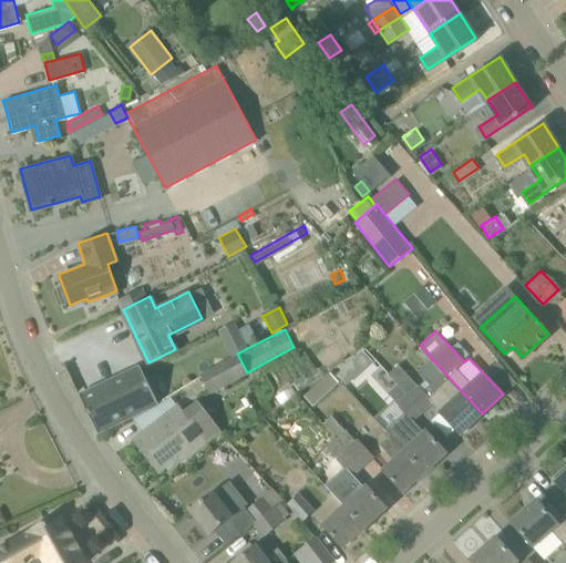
[(243,338),(226,346),(232,357),(234,355),(237,354),(247,348),(245,343),(243,338)]
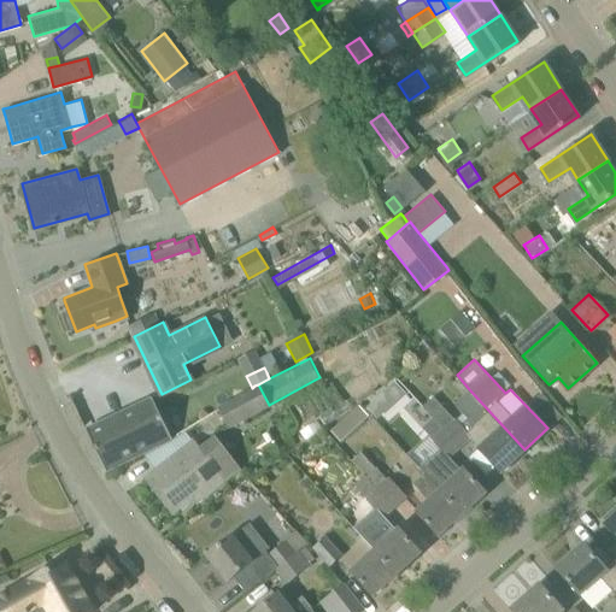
[(397,381),(385,388),(393,400),(406,392),(397,381)]
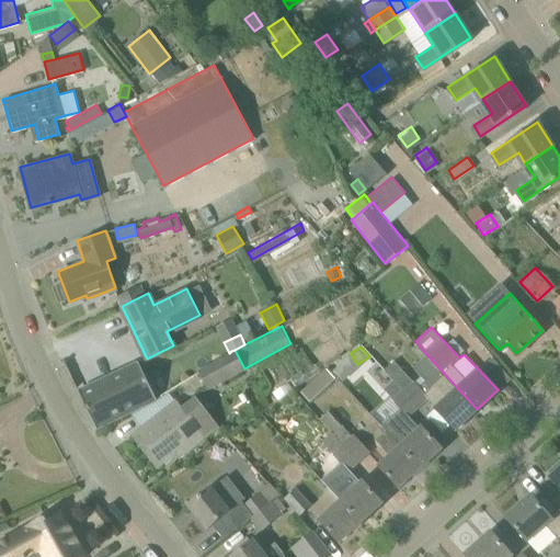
[(229,353),(196,370),(207,388),(241,371),(231,351),(229,353)]
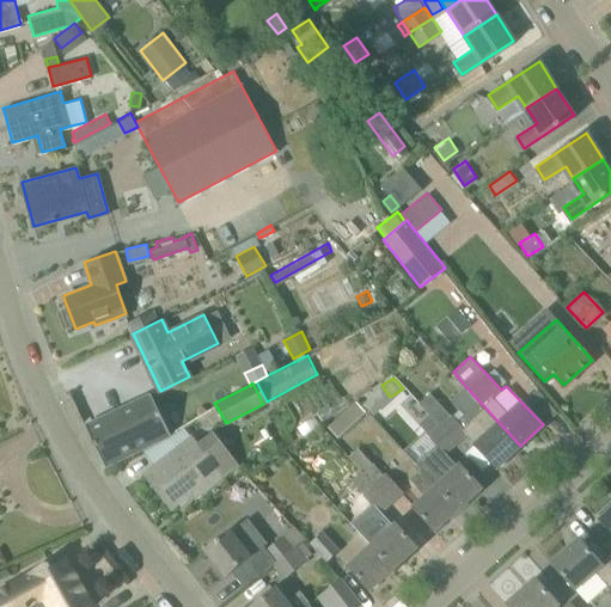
[(496,467),(520,446),(465,386),(451,399),(464,412),(457,420),(429,391),(419,402),(429,412),(457,442),(465,435),(496,467)]
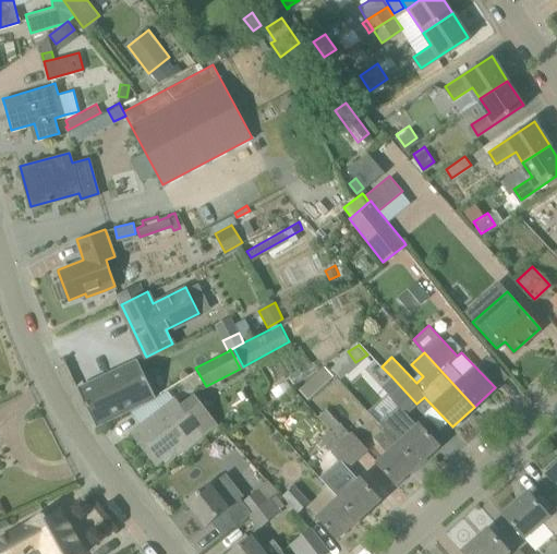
[(155,395),(137,359),(77,388),(95,424),(155,395)]
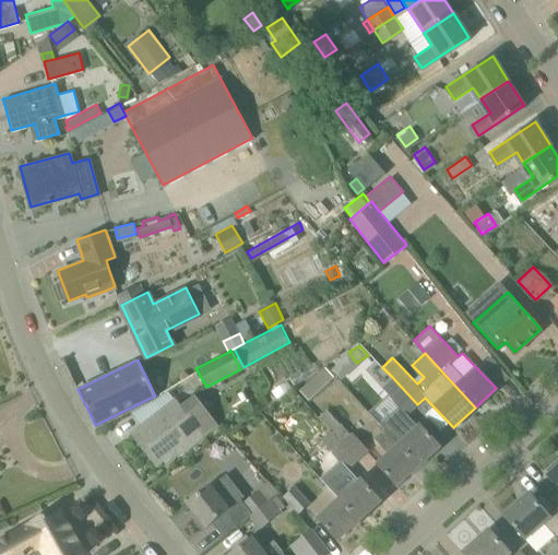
[(334,376),(324,365),(298,388),(308,399),(334,376)]
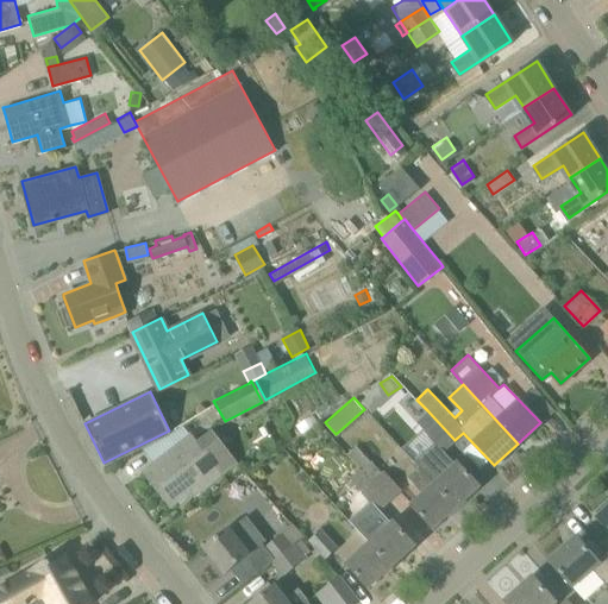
[(427,410),(426,411),(417,420),(426,432),(425,433),(434,442),(442,452),(444,450),(455,440),(427,410)]
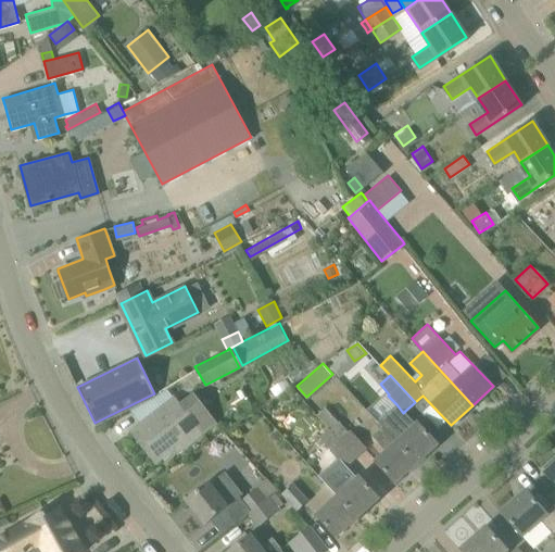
[(130,429),(155,461),(174,446),(177,450),(214,419),(192,393),(179,404),(172,396),(130,429)]
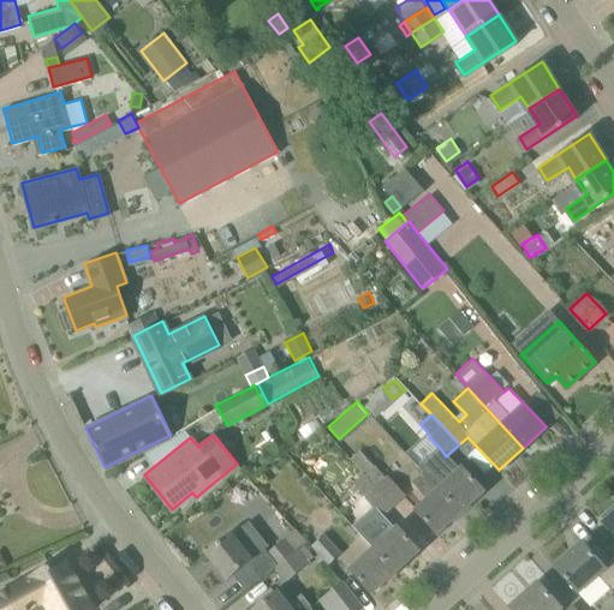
[(418,466),(422,470),(460,512),(484,490),(462,465),(459,467),(448,454),(446,456),(439,447),(418,466)]
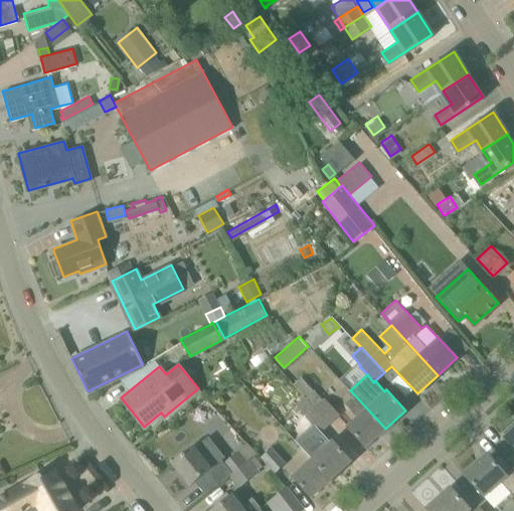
[(305,395),(313,388),(301,375),(293,383),(304,395),(305,395)]
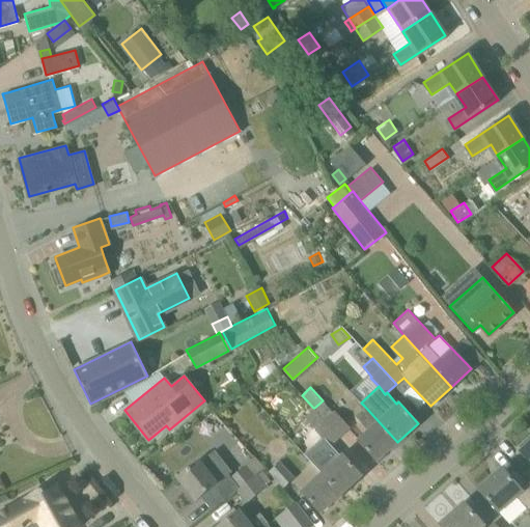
[(332,411),(323,400),(314,408),(340,436),(350,426),(334,409),(332,411)]
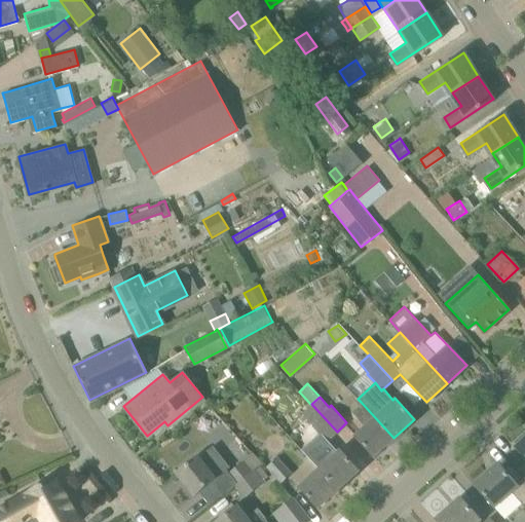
[(374,456),(394,438),(361,402),(350,410),(365,425),(354,435),(374,456)]
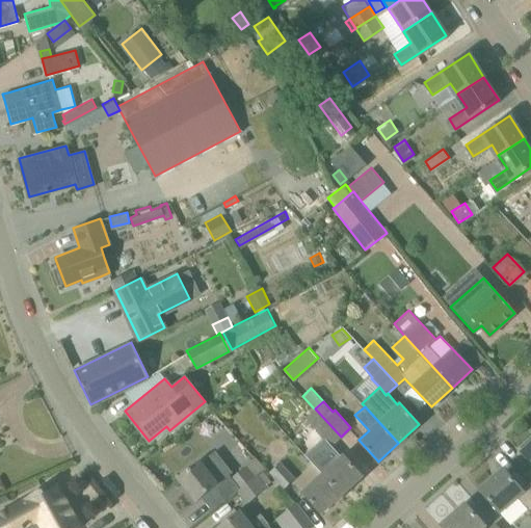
[(329,447),(341,437),(315,408),(314,408),(304,417),(316,428),(314,429),(329,447)]
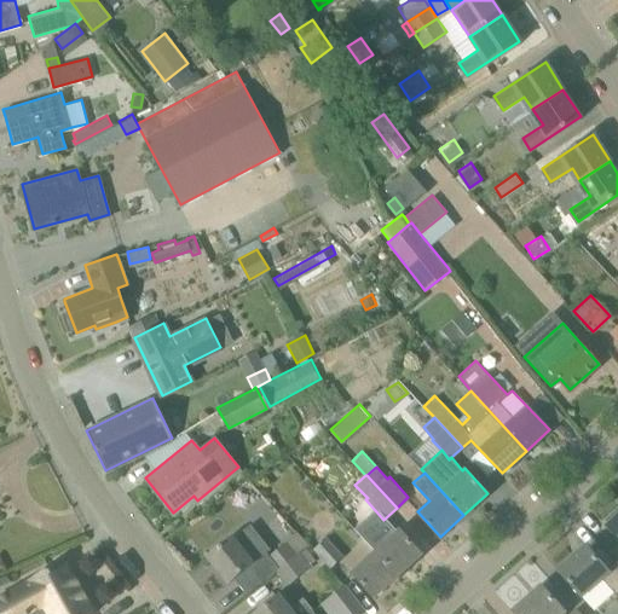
[(617,507),(606,517),(610,522),(607,525),(617,536),(617,507)]
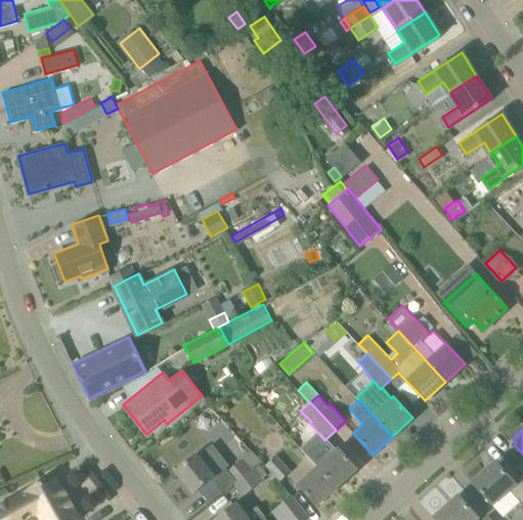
[(228,464),(212,442),(175,471),(192,492),(228,464)]
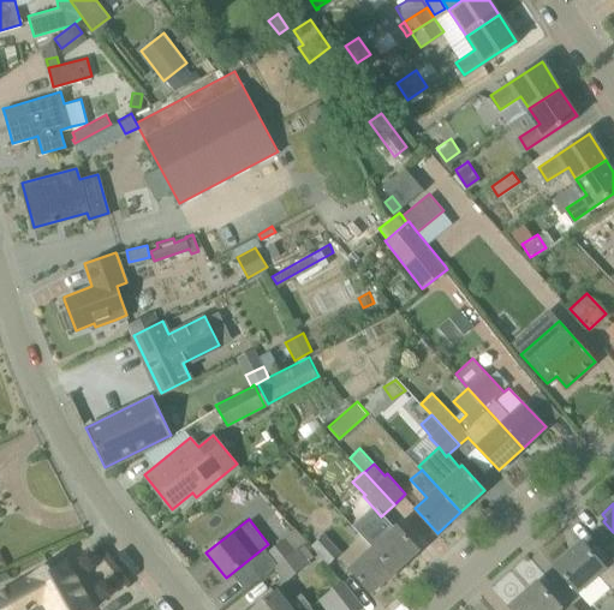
[(371,546),(395,572),(419,550),(397,525),(371,546)]
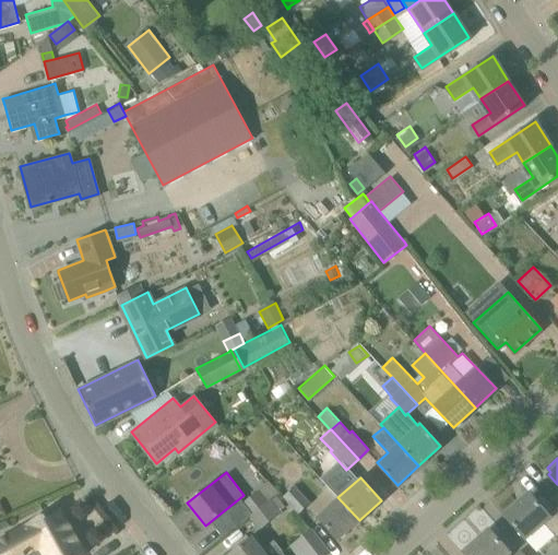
[(239,504),(248,515),(275,493),(279,492),(269,480),(239,504)]
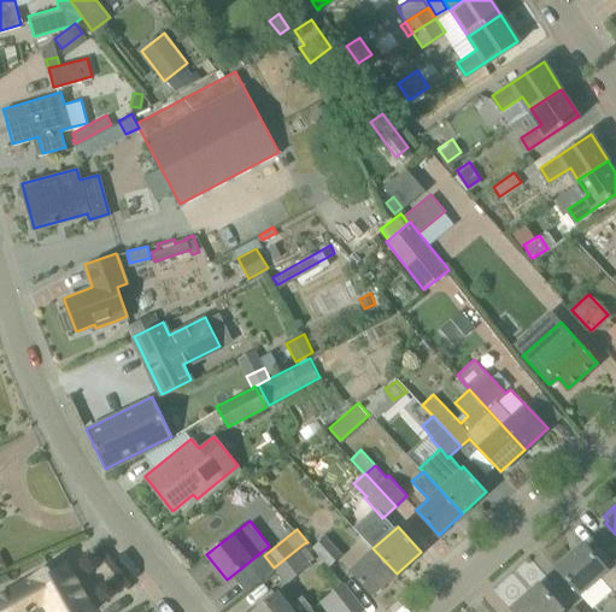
[(329,565),(342,553),(324,534),(311,546),(329,565)]
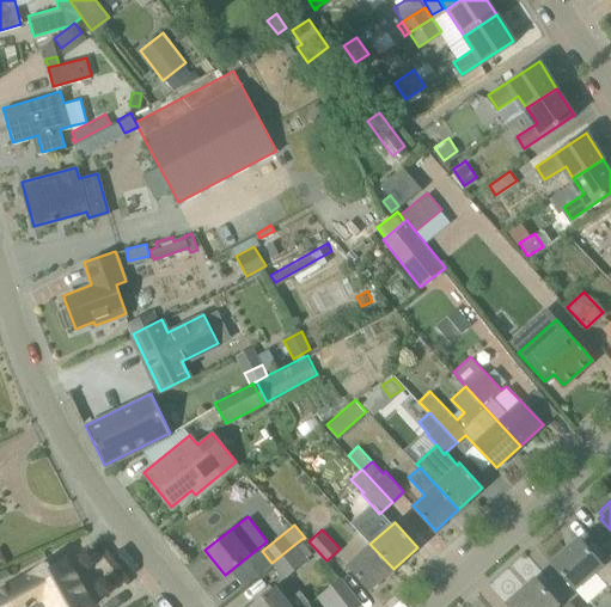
[(610,587),(610,553),(610,552),(599,562),(579,538),(553,562),(574,587),(593,569),(610,588),(610,587)]
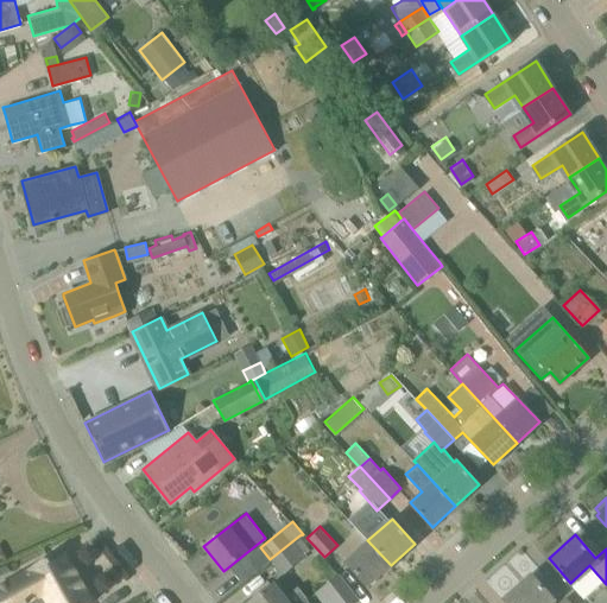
[(310,548),(299,535),(270,559),(283,575),(307,554),(305,552),(310,548)]
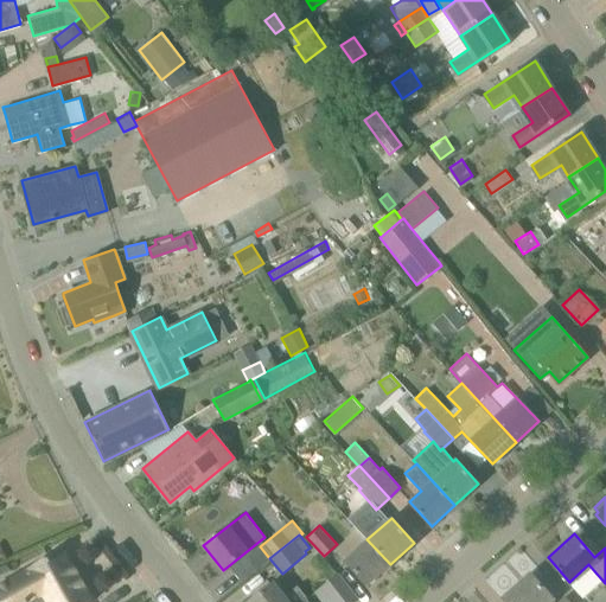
[(390,564),(367,539),(345,559),(368,584),(390,564)]
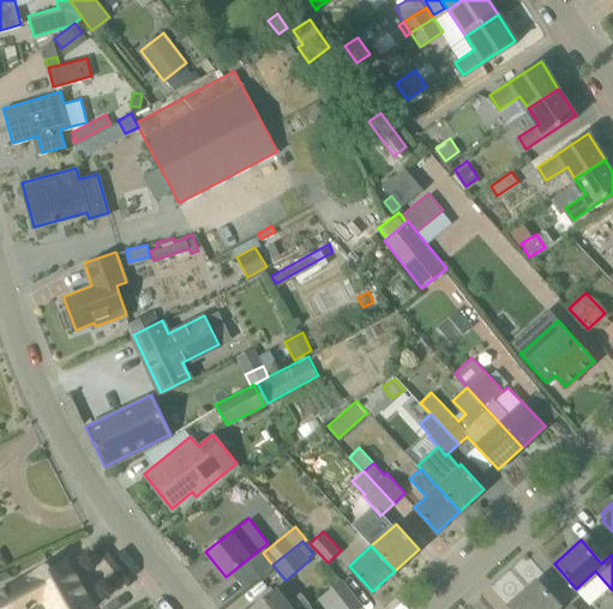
[(88,608),(92,607),(65,556),(0,591),(0,602),(4,608),(24,608),(44,597),(49,608),(88,608)]
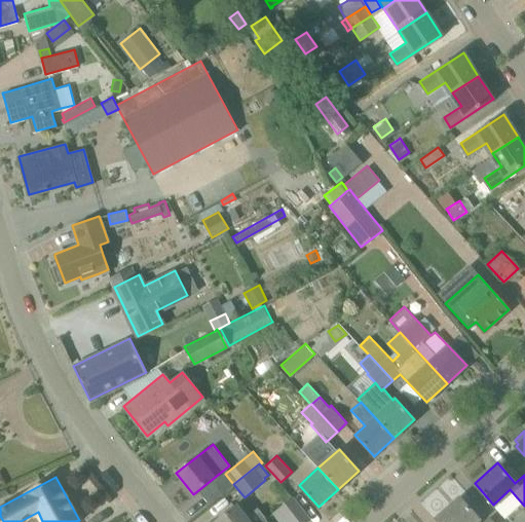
[(303,521),(309,518),(297,501),(293,496),(272,512),(279,521),(303,521)]
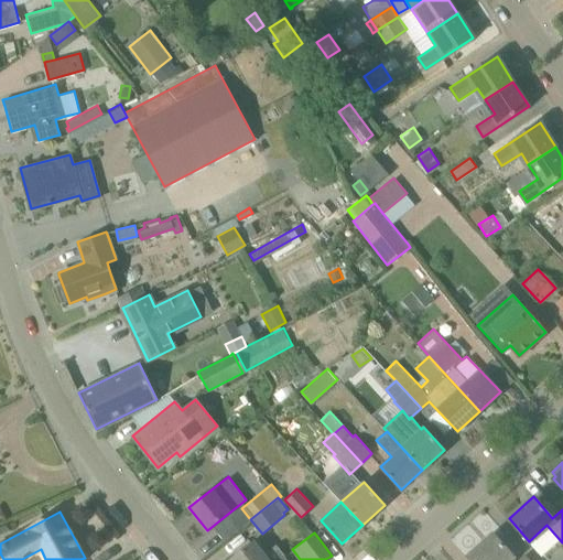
[(530,559),(524,555),(518,559),(517,559),(493,534),(467,556),(471,559),(530,559)]
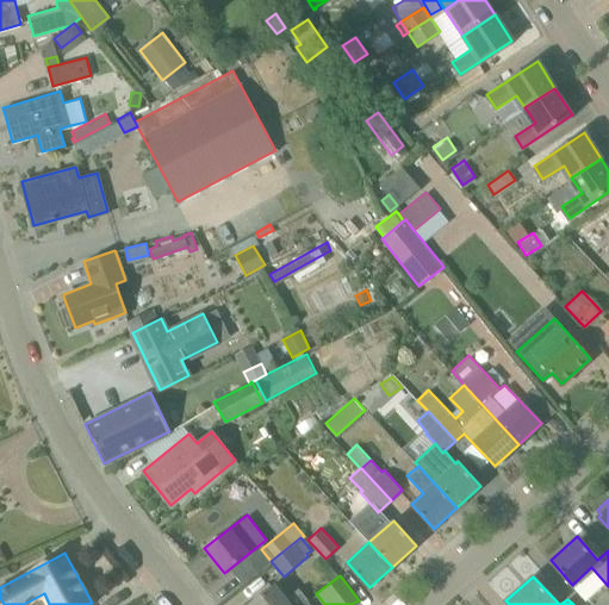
[(249,604),(300,604),(308,600),(298,587),(285,598),(275,585),(249,604)]
